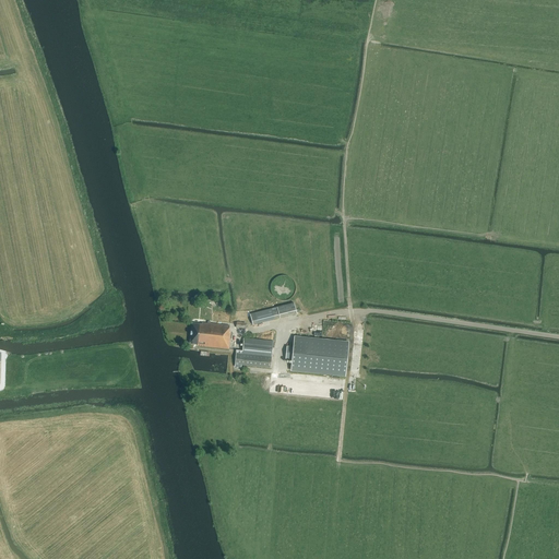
[(272,309),(274,320),(296,313),(294,304),(272,309)]
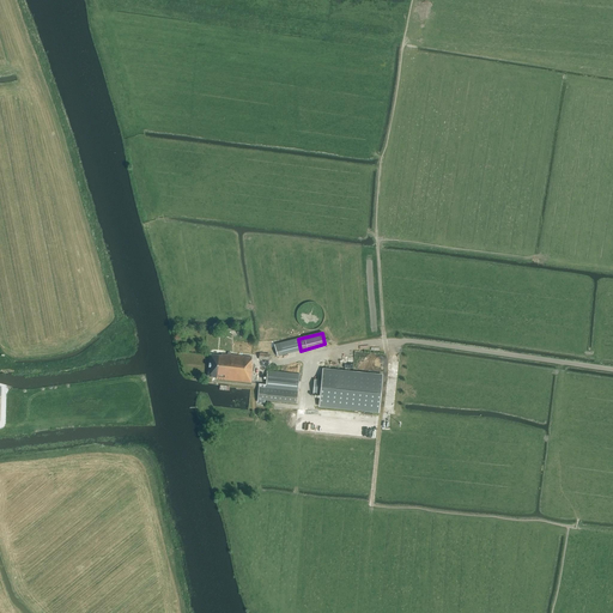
[(279,344),(274,345),(277,357),(283,354),(301,351),(298,339),(279,344)]
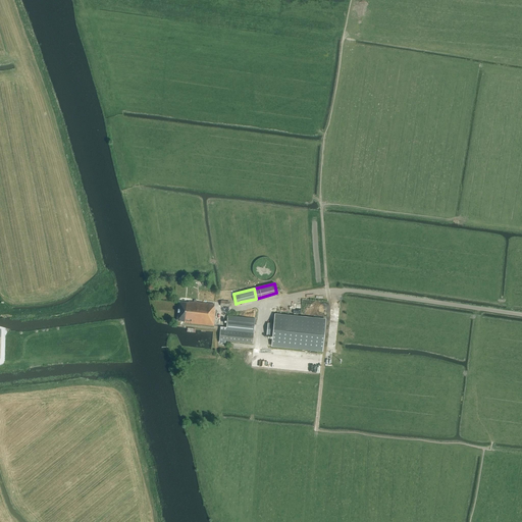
[(194,302),(189,302),(189,303),(179,302),(177,320),(185,321),(184,323),(213,326),(214,322),(215,310),(214,310),(214,304),(196,302),(194,302)]
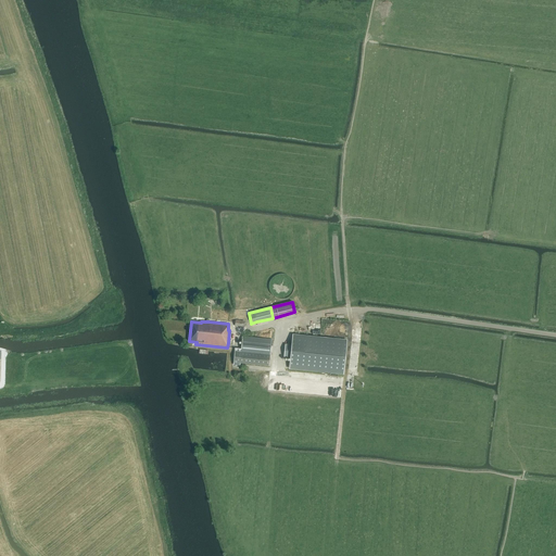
[(289,368),(343,374),(346,341),(292,336),(291,345),(285,344),(283,357),(290,358),(289,368)]
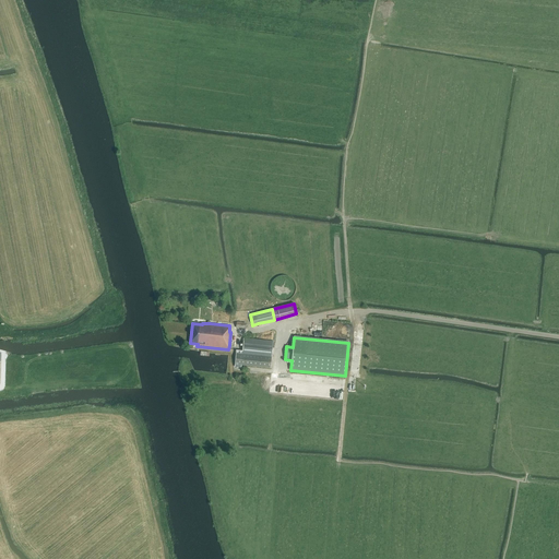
[(270,368),(273,341),(244,339),(242,352),(236,351),(235,366),(241,367),(241,366),(270,368)]
